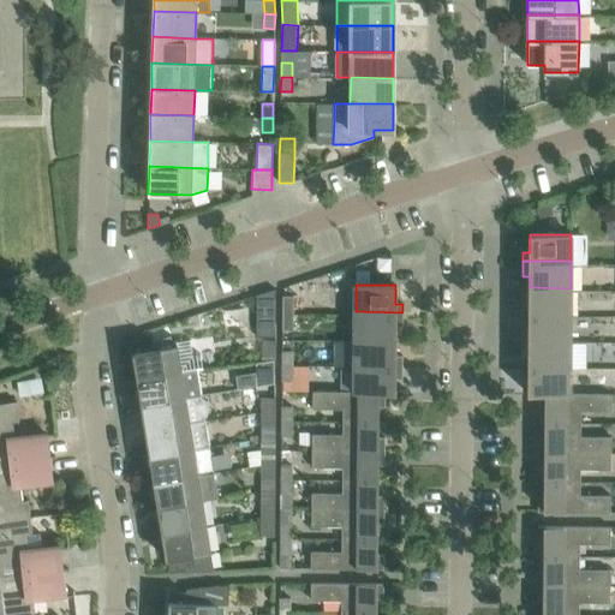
[(523,305),(523,314),(569,315),(571,288),(530,287),(530,305),(523,305)]
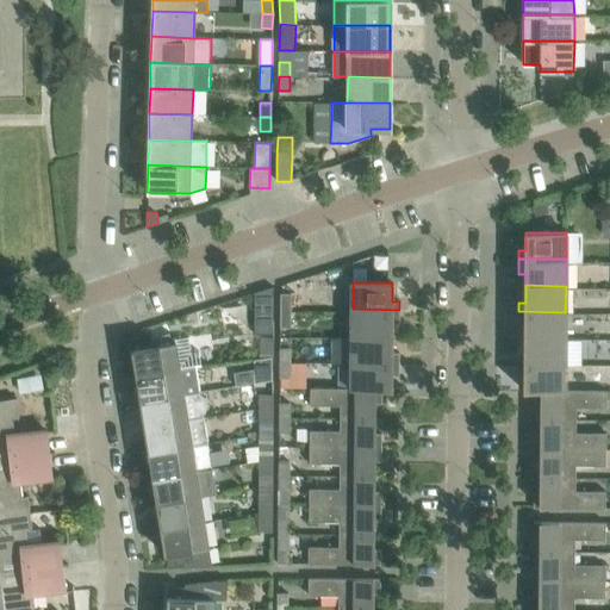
[(273,334),(273,286),(255,293),(254,334),(273,334)]
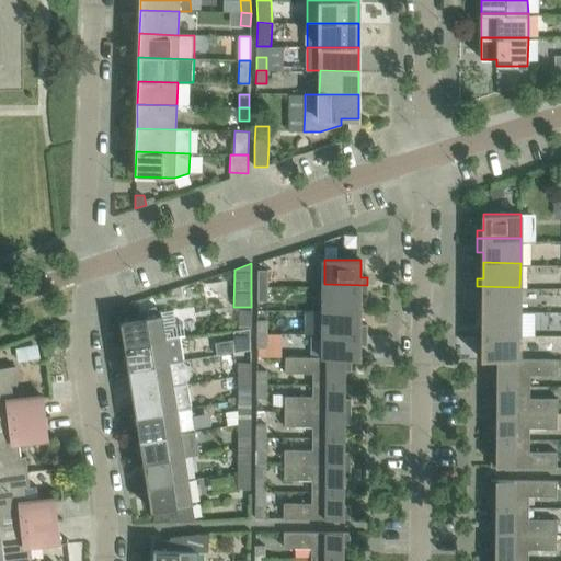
[(258,270),(258,285),(267,285),(267,270),(258,270)]
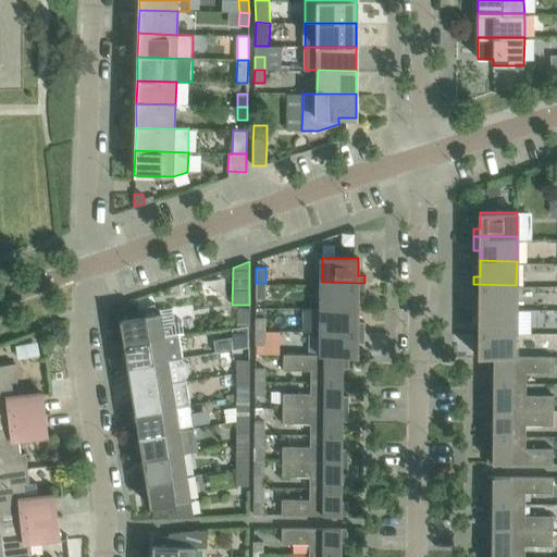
[(364,296),(364,283),(322,282),(321,307),(358,307),(358,296),(364,296)]
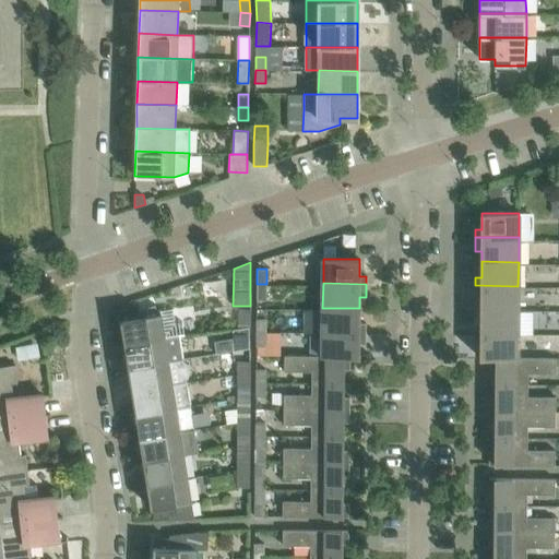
[(266,300),(266,284),(257,284),(257,300),(266,300)]
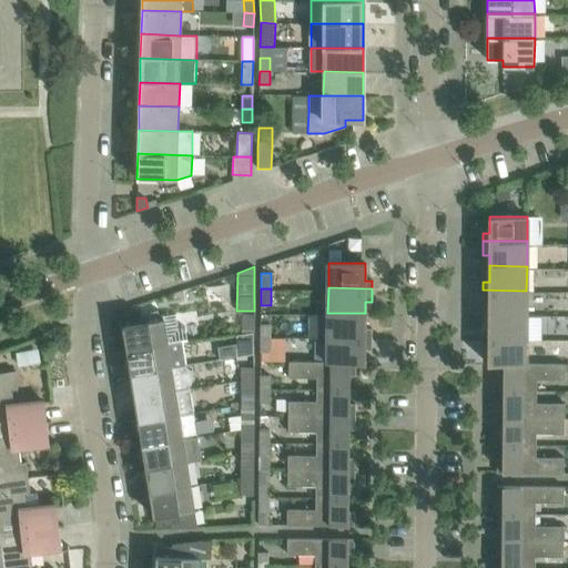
[(489,303),(489,315),(526,315),(526,291),(483,290),(483,303),(489,303)]
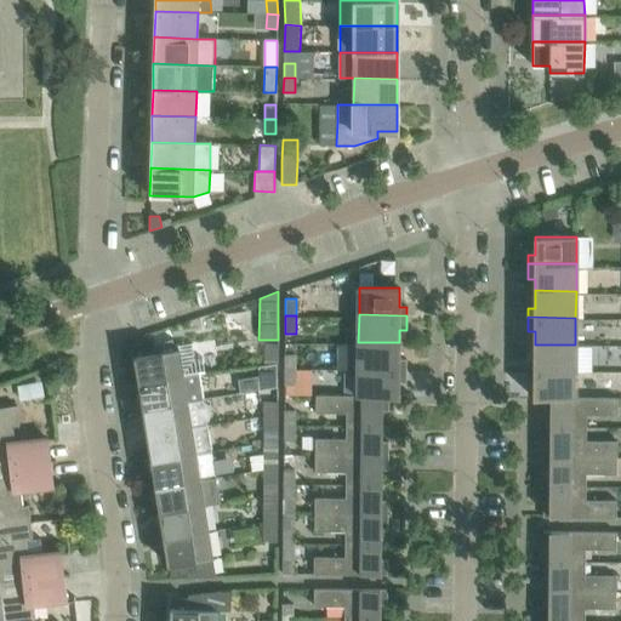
[(136,355),(140,383),(199,374),(199,372),(204,372),(201,357),(193,359),(191,343),(178,345),(178,342),(136,355)]
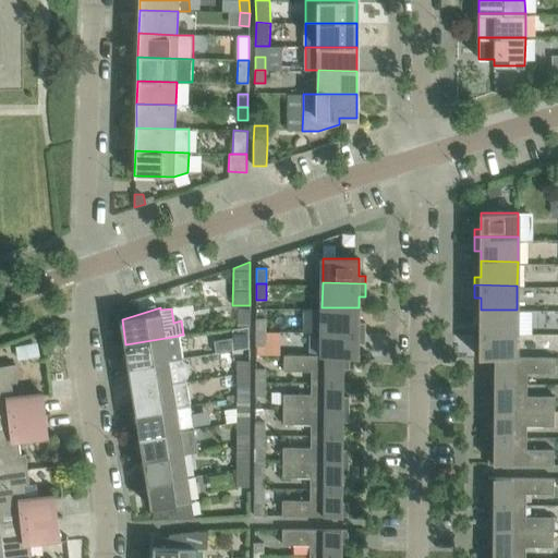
[(322,307),(322,331),(365,332),(365,323),(359,323),(359,307),(322,307)]
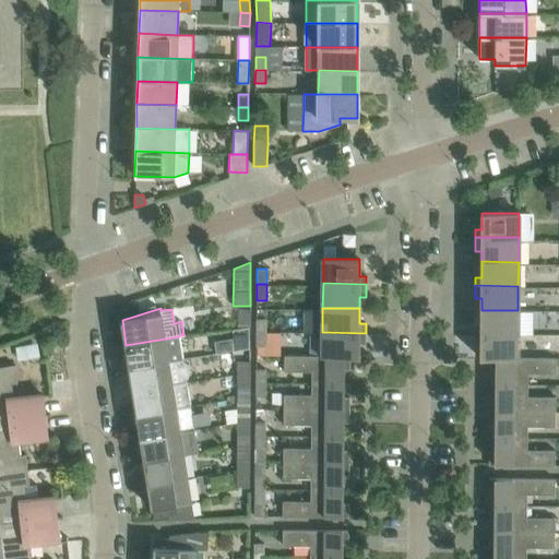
[(238,325),(249,325),(250,310),(238,309),(238,325)]
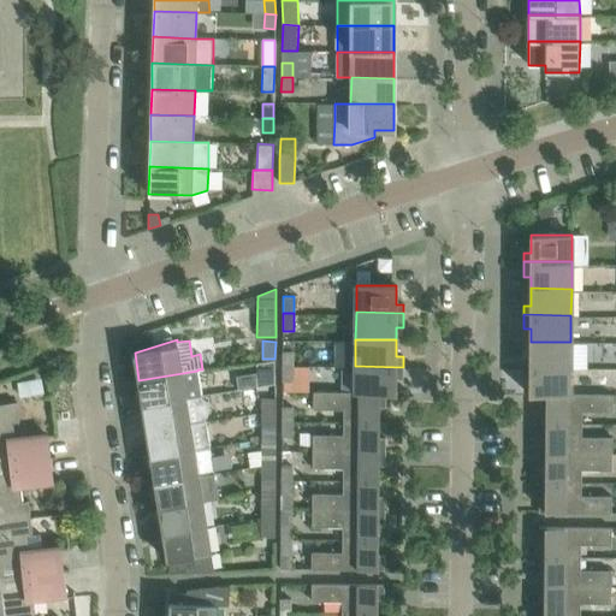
[(522,357),(522,368),(570,368),(570,342),(531,342),(531,357),(522,357)]
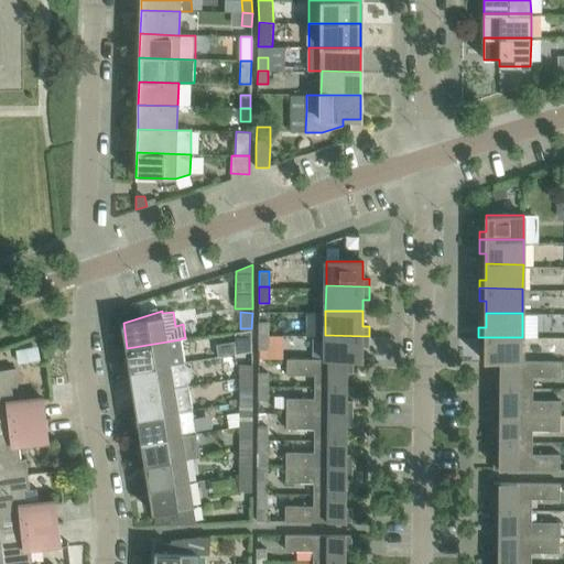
[(259,321),(259,335),(268,335),(268,321),(259,321)]
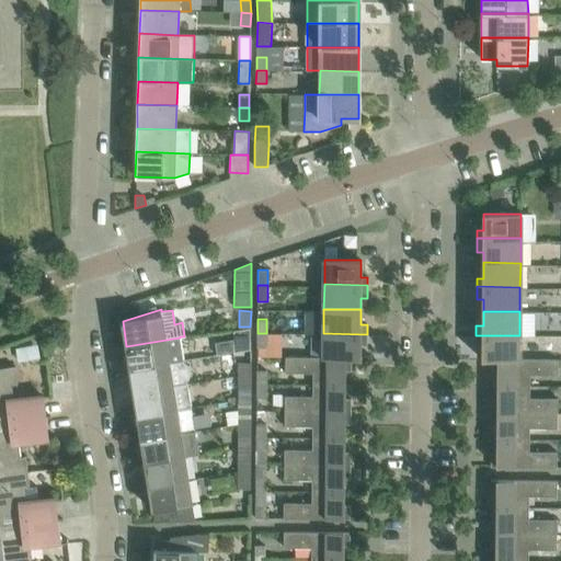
[(250,350),(250,328),(232,331),(233,353),(250,350)]
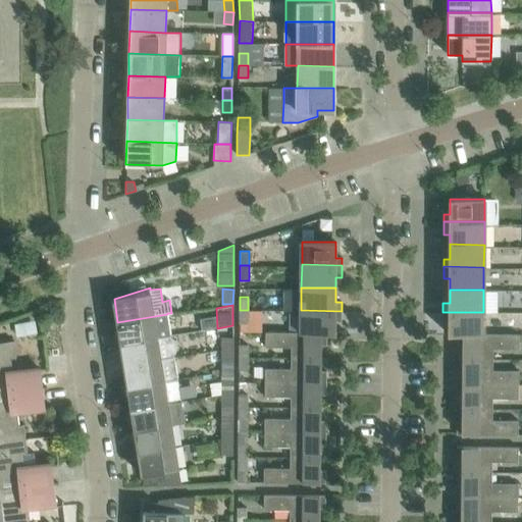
[(240,310),(240,323),(248,323),(248,310),(240,310)]
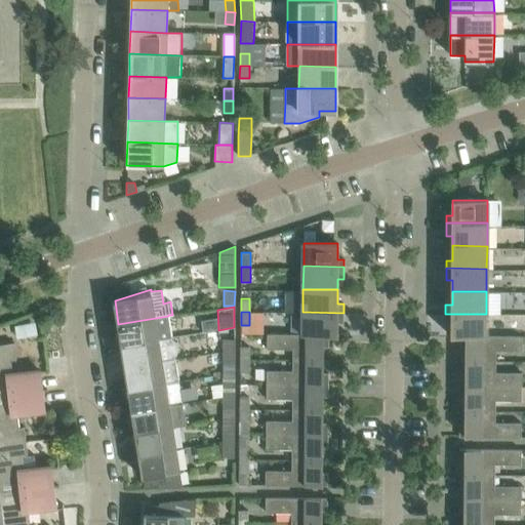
[(344,323),(344,313),(303,312),(303,334),(330,334),(330,335),(337,336),(337,323),(344,323)]
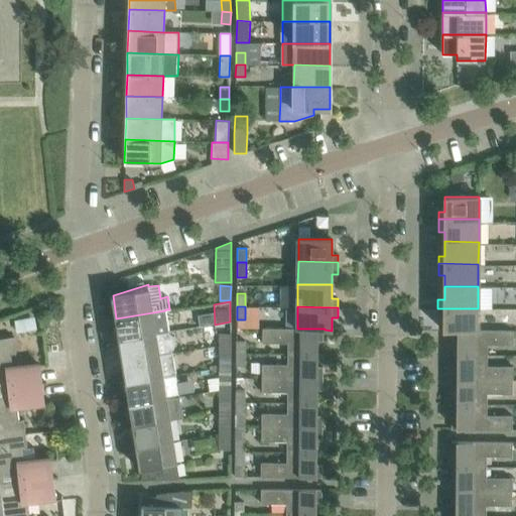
[(478,330),(478,308),(437,308),(437,318),(443,318),(443,332),(452,332),(452,330),(478,330)]
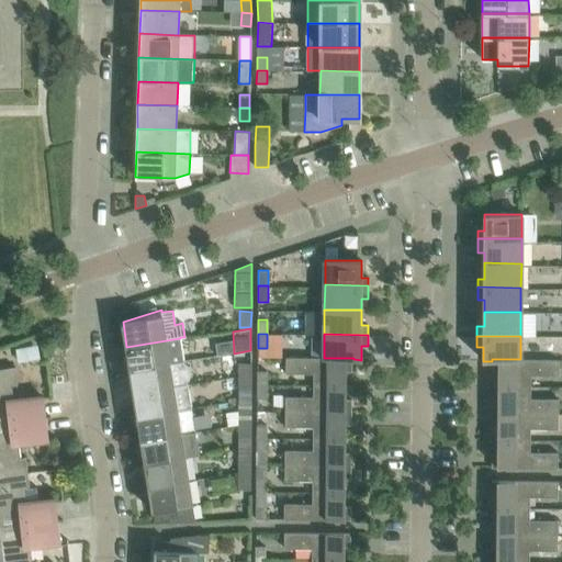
[(184,361),(180,338),(126,347),(131,370),(184,361)]
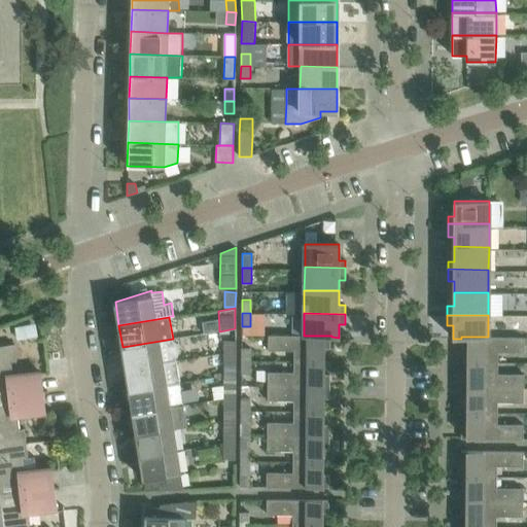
[(293,350),(293,361),(323,361),(323,348),(331,348),(331,337),(331,336),(304,336),(268,336),(268,350),(293,350)]
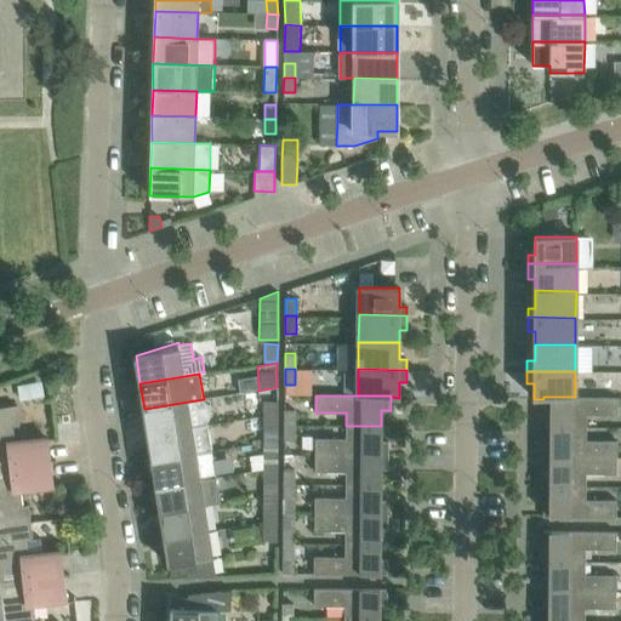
[(551,412),(551,428),(586,428),(586,415),(617,415),(617,398),(575,397),(543,397),(543,399),(543,412),(551,412)]
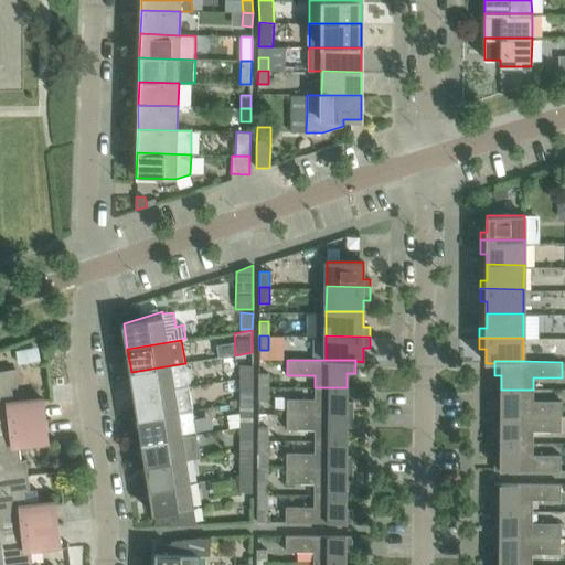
[(135,395),(174,390),(189,387),(185,363),(131,372),(135,395)]
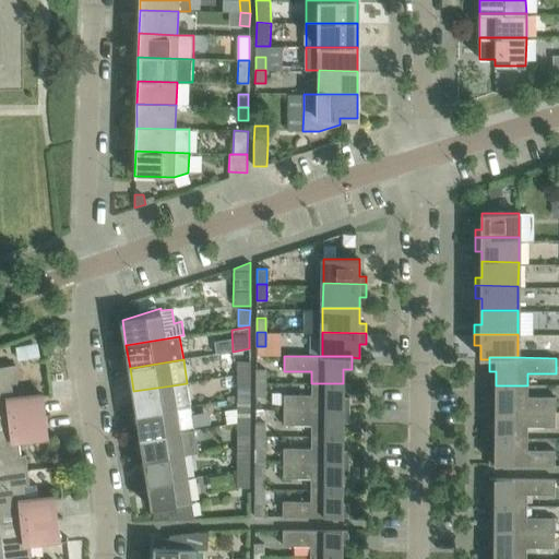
[(238,375),(249,375),(249,361),(238,361),(238,375)]
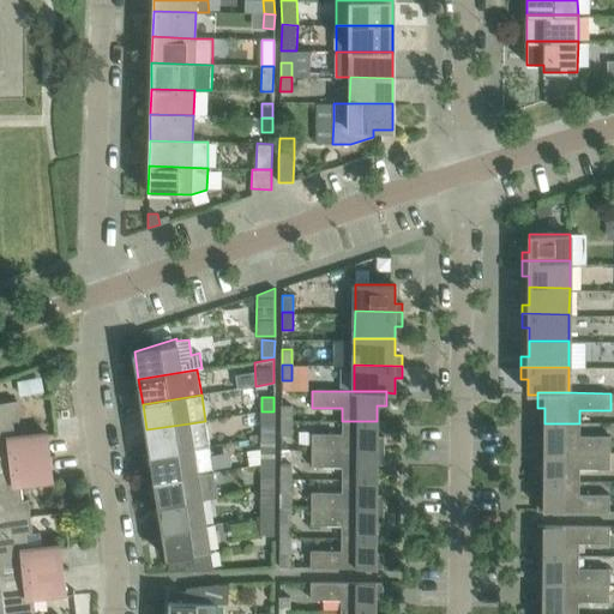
[(0,463),(55,457),(55,456),(49,456),(48,440),(47,434),(13,438),(12,421),(19,420),(17,401),(0,403),(0,463)]
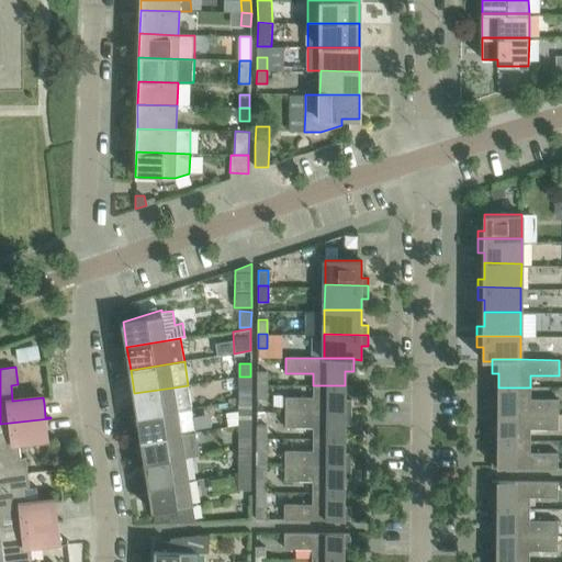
[(257,371),(257,385),(267,385),(267,371),(257,371)]
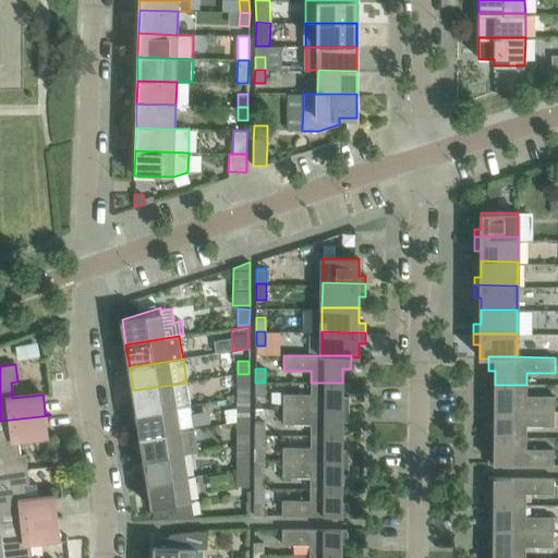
[(249,374),(238,374),(238,387),(249,387),(249,374)]
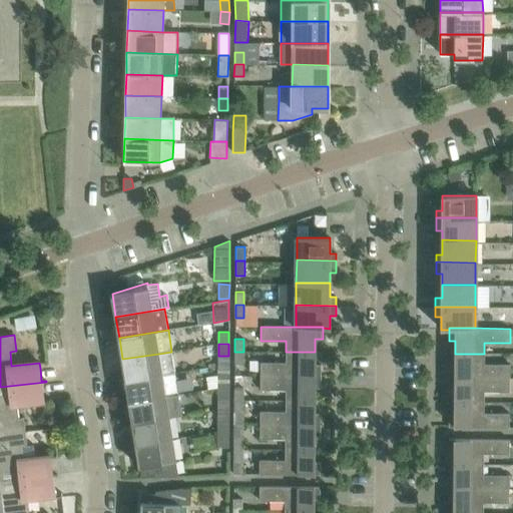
[(171,352),(158,354),(122,359),(125,381),(174,373),(171,352)]
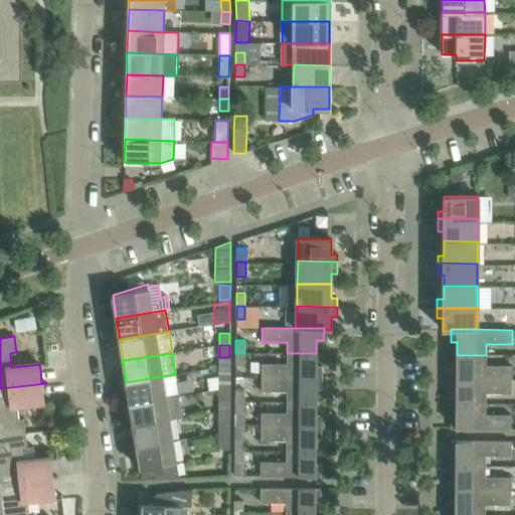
[(235,353),(235,365),(244,365),(244,353),(235,353)]
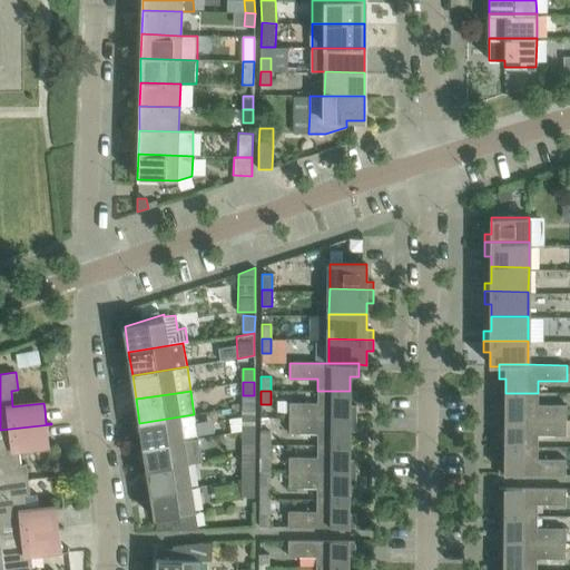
[(350,405),(350,391),(317,391),(317,403),(290,402),(290,418),(356,419),(356,405),(350,405)]
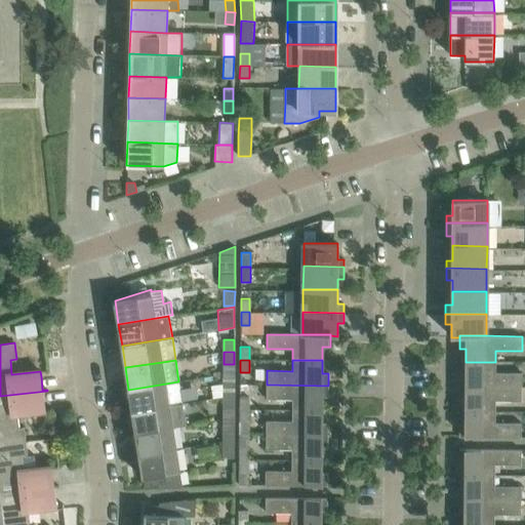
[(459,374),(459,387),(521,388),(521,372),(495,372),(495,362),(466,362),(466,374),(459,374)]
